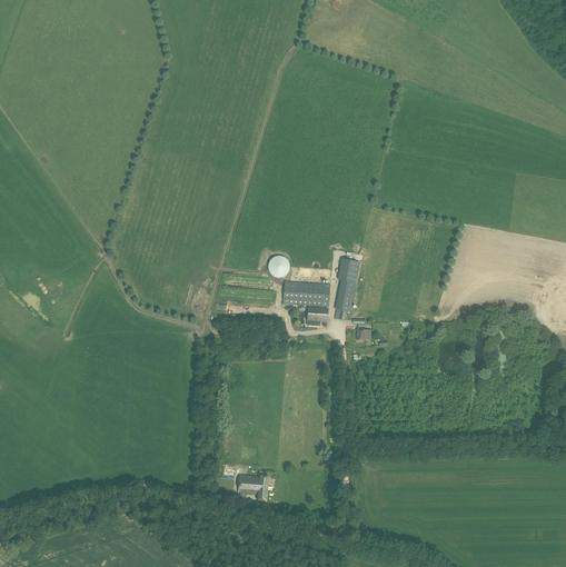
[(271,270),(271,272),(272,275),(274,276),(275,277),(276,278),(278,278),(280,278),(281,278),(284,277),(285,276),(286,274),(286,272),(287,270),(286,268),(286,267),(285,266),(283,264),(281,264),(279,262),(278,262),(276,264),(275,265),(272,266),(271,267),(271,269),(271,270)]
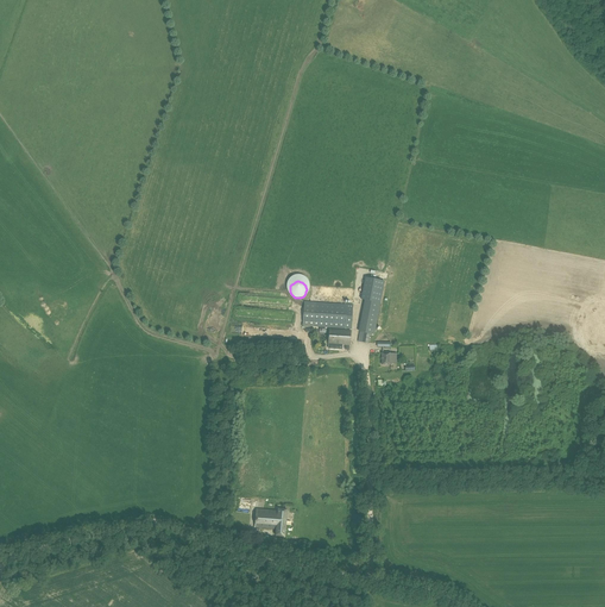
[(366,332),(370,332),(377,300),(363,298),(354,339),(365,342),(366,332)]
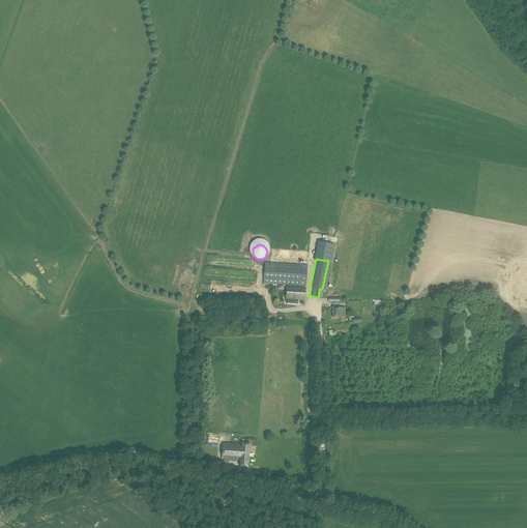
[(260,282),(269,282),(302,285),(303,263),(271,261),(262,260),(260,282)]
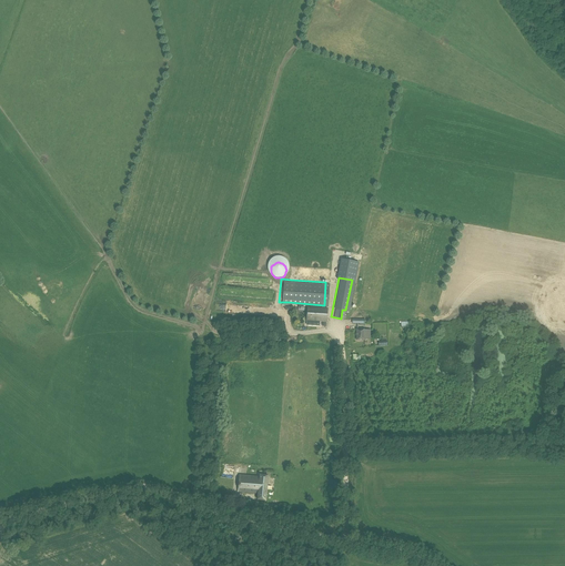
[(303,321),(313,322),(313,319),(323,320),(324,306),(304,305),(304,319),(303,321)]
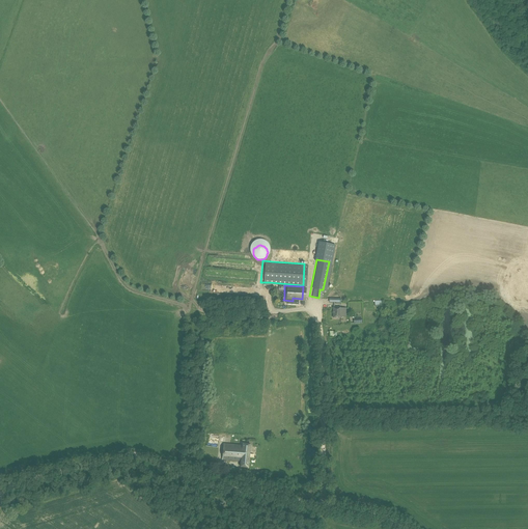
[(330,306),(330,315),(337,315),(337,314),(342,314),(342,306),(337,306),(330,306)]
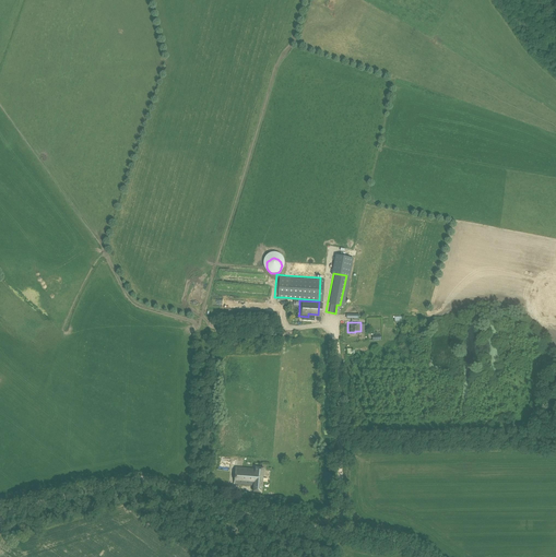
[(231,482),(250,484),(250,489),(259,490),(261,466),(252,465),(252,466),(233,465),(231,482)]
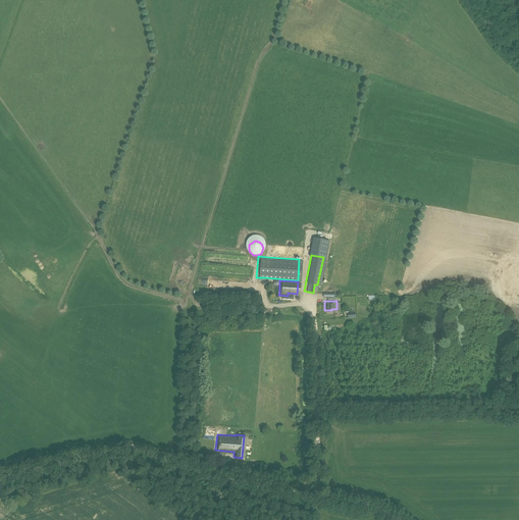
[(212,495),(220,496),(223,485),(214,483),(212,495)]
